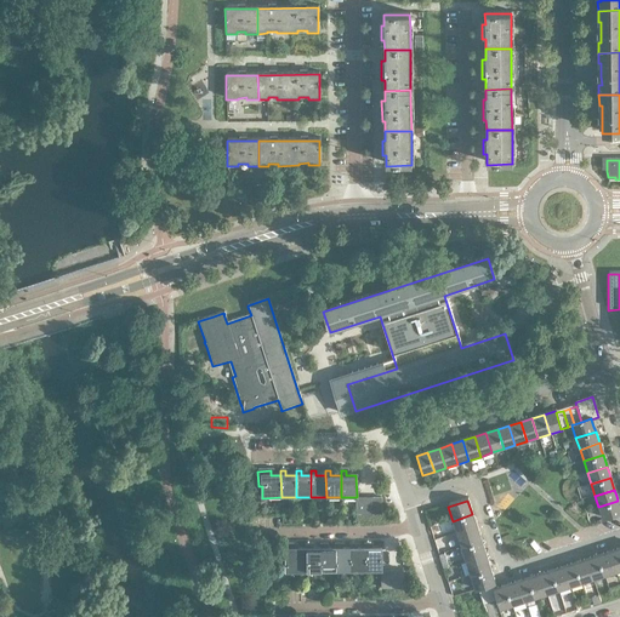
[(619,514),(619,508),(618,501),(598,507),(602,520),(619,514)]
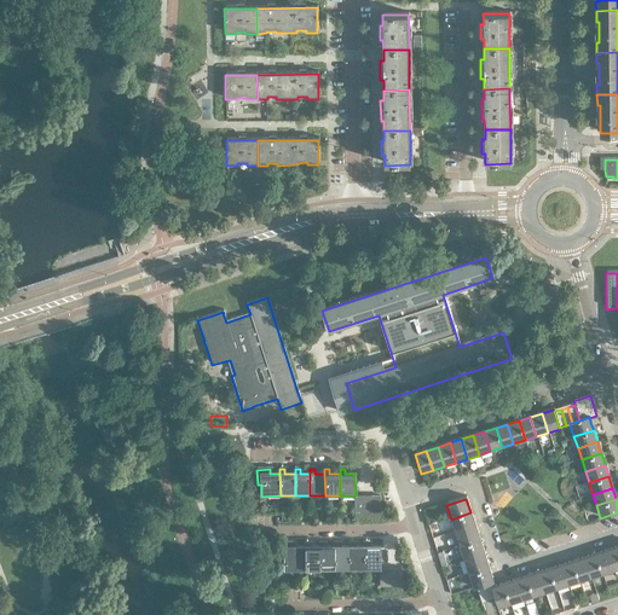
[(474,527),(471,512),(451,520),(455,533),(474,527)]
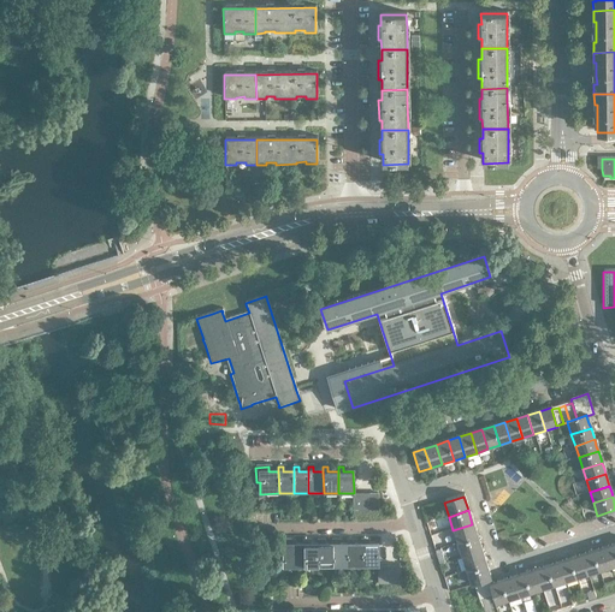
[(477,539),(472,524),(453,530),(457,545),(477,539)]
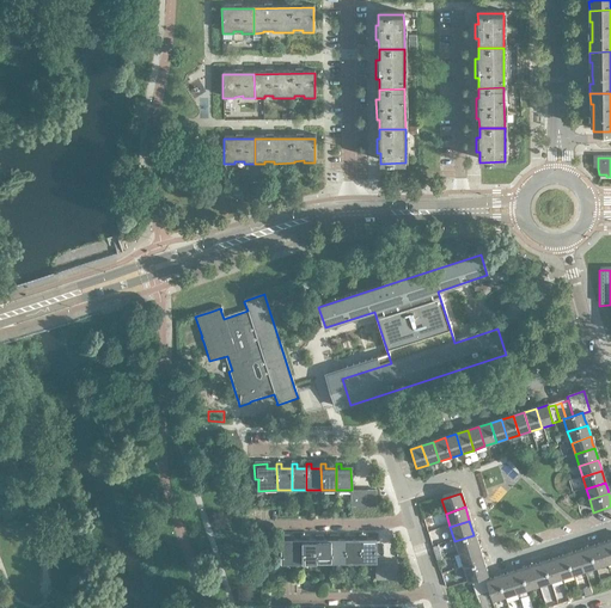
[(478,548),(474,535),(454,541),(459,554),(478,548)]
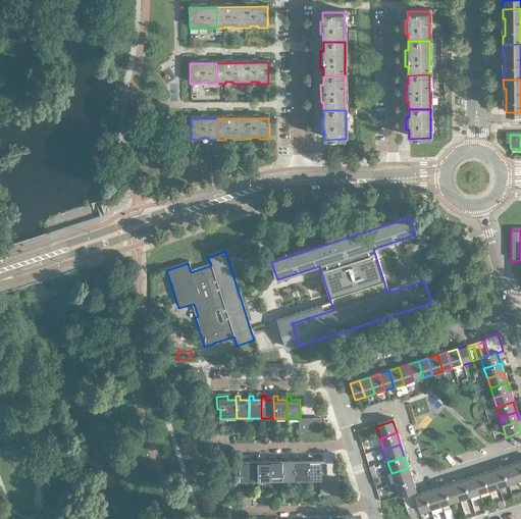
[(320,480),(319,462),(311,462),(311,458),(306,458),(306,462),(307,480),(320,480)]
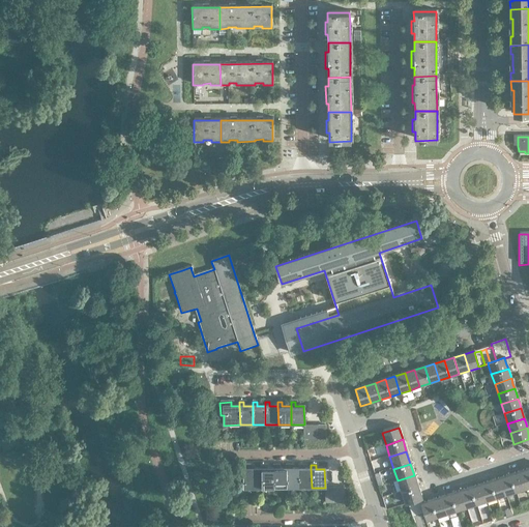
[(260,489),(260,470),(252,470),(252,466),(243,466),(244,489),(260,489)]
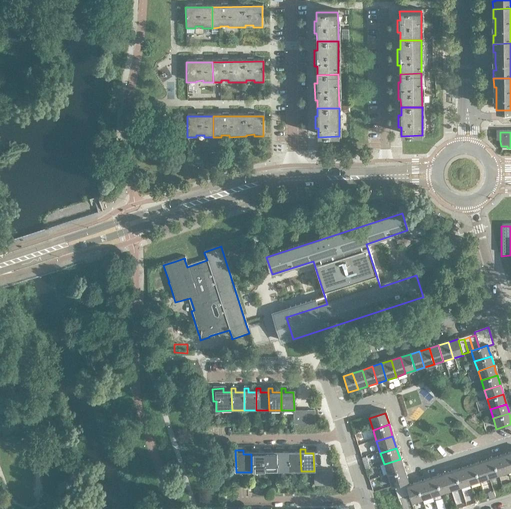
[(264,472),(264,454),(255,454),(255,450),(251,450),(251,454),(251,472),(264,472)]
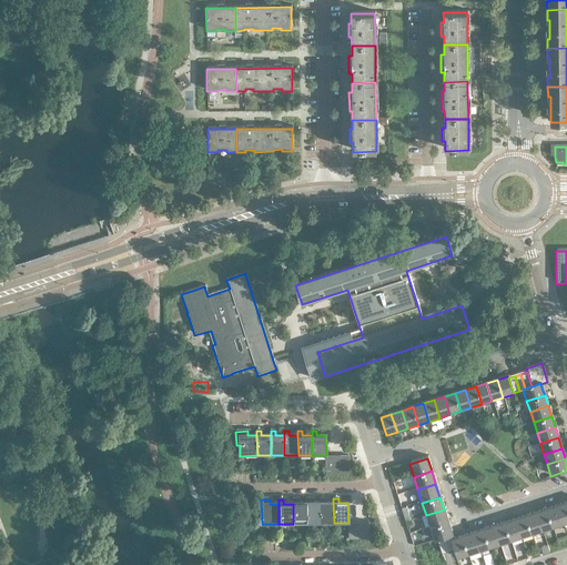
[(306,524),(306,504),(297,504),(297,500),(292,500),(293,504),(293,524),(306,524)]
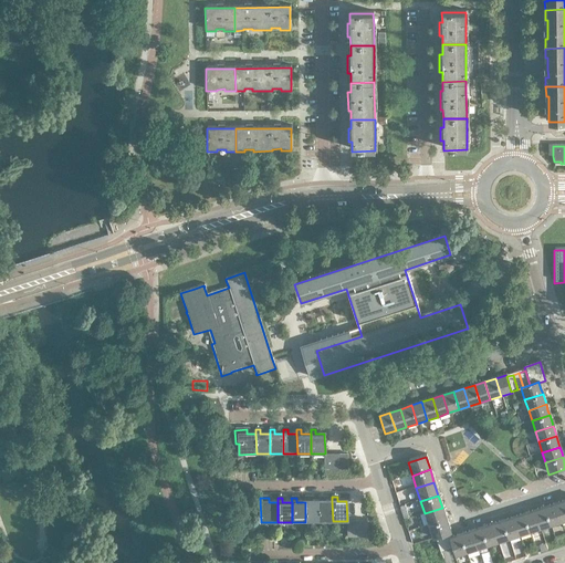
[(318,522),(318,502),(310,502),(310,498),(305,498),(305,502),(305,522),(318,522)]
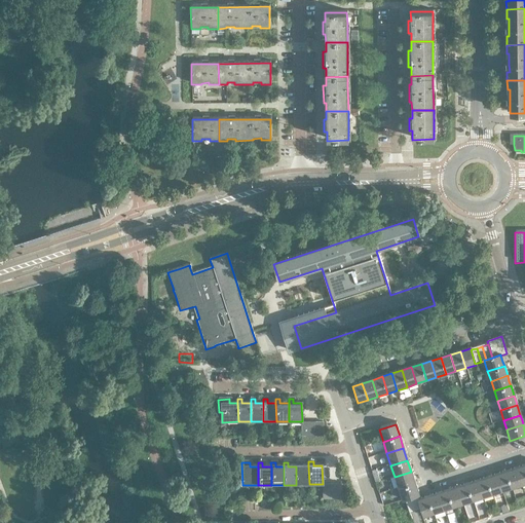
[(309,484),(308,465),(300,467),(300,462),(296,462),(296,467),(296,485),(309,484)]
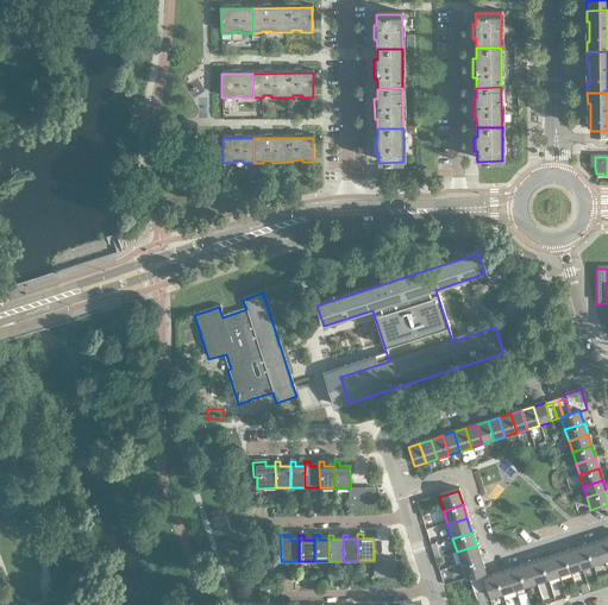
[(607,560),(607,539),(597,543),(603,562),(607,560)]
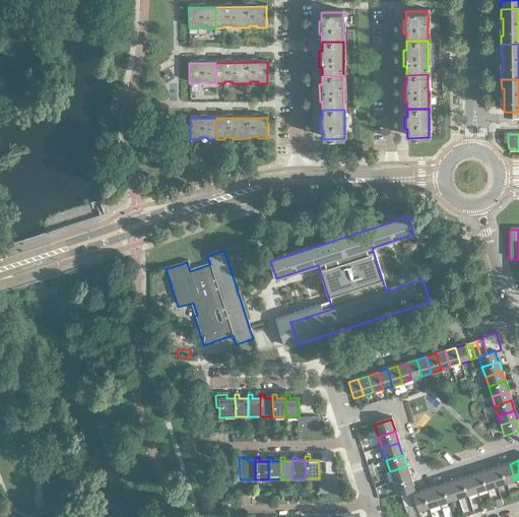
[(515,480),(510,464),(500,467),(506,483),(515,480)]
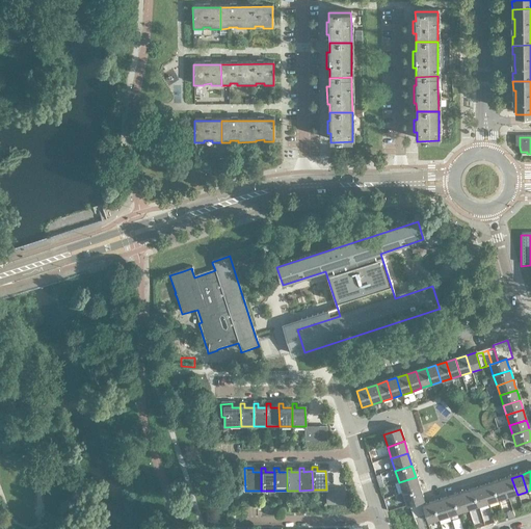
[(420,490),(416,477),(399,482),(402,495),(420,490)]
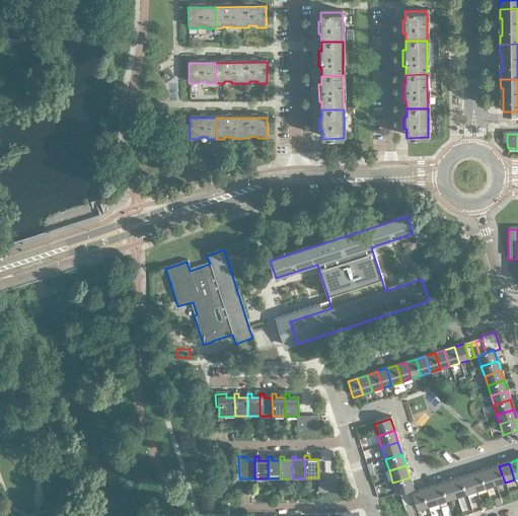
[(505,483),(499,466),(490,469),(495,486),(505,483)]
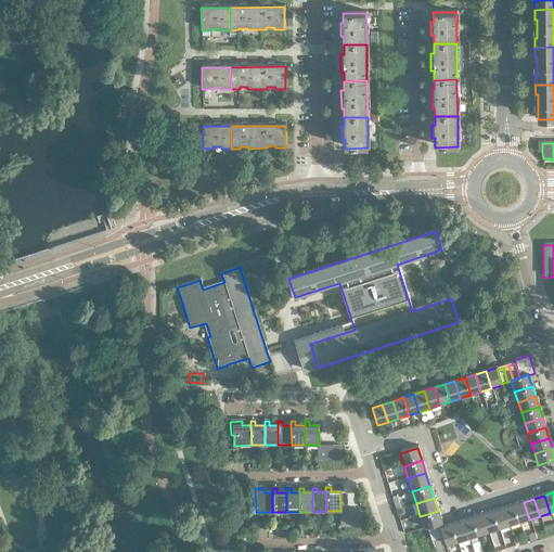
[(529,520),(524,502),(513,505),(519,523),(529,520)]
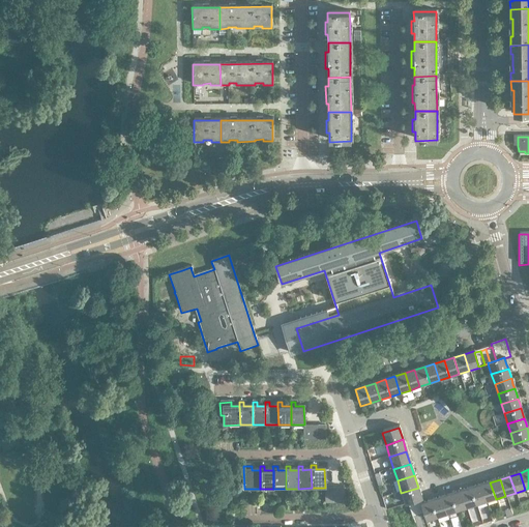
[(496,499),(490,482),(480,486),(486,502),(496,499)]
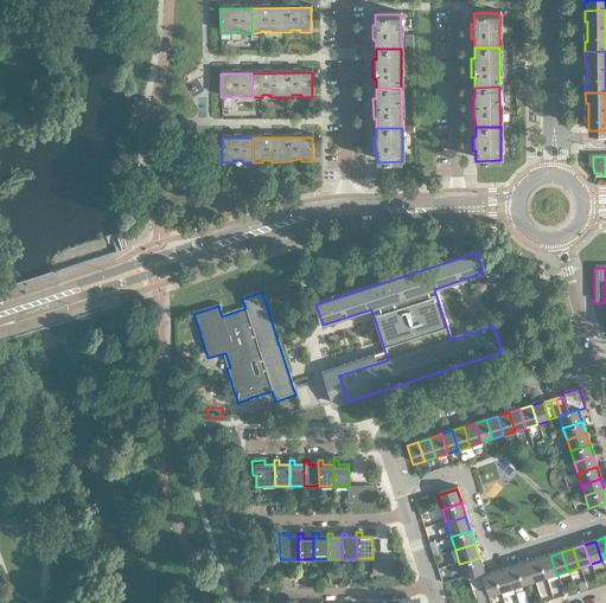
[(556,575),(550,556),(538,559),(544,578),(556,575)]
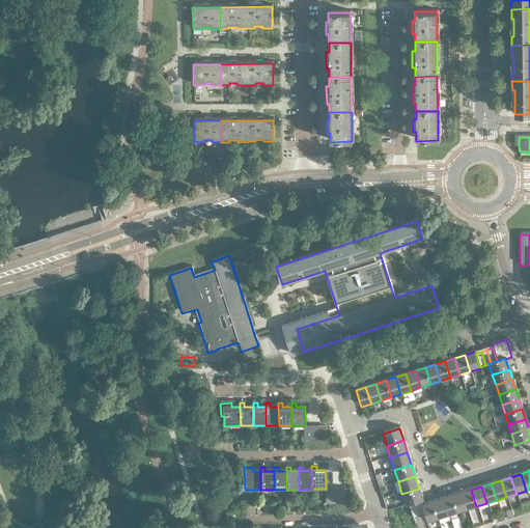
[(422,501),(419,489),(401,494),(406,506),(409,505),(414,504),(420,502),(422,501)]
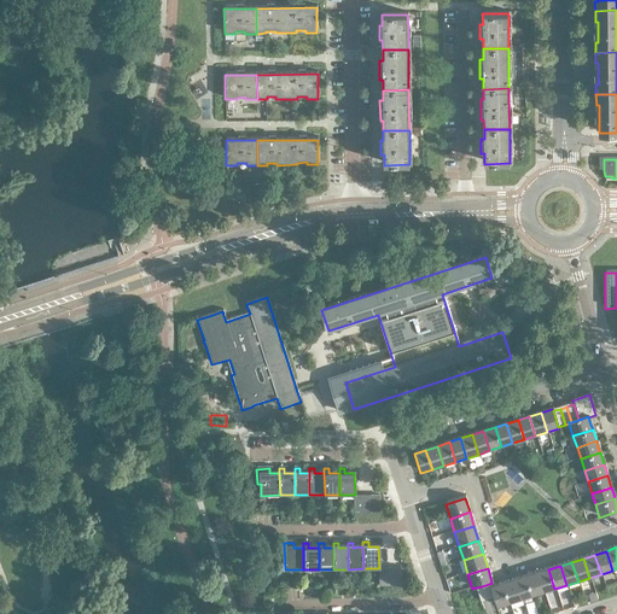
[(554,589),(548,569),(537,573),(543,592),(554,589)]
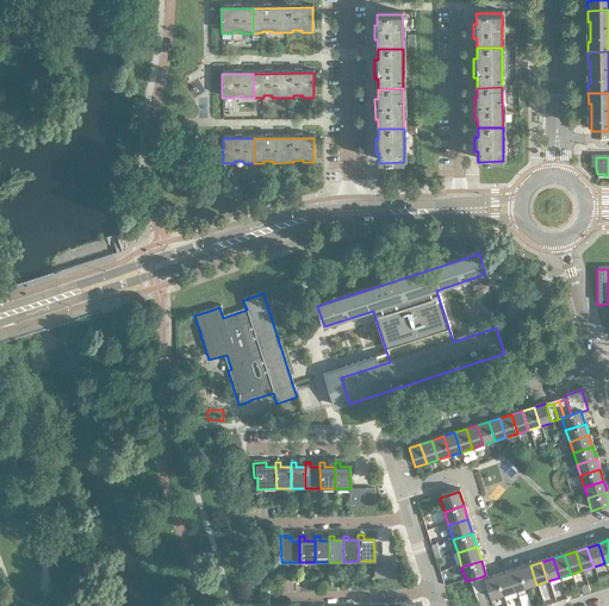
[(536,585),(530,566),(519,569),(524,588),(536,585)]
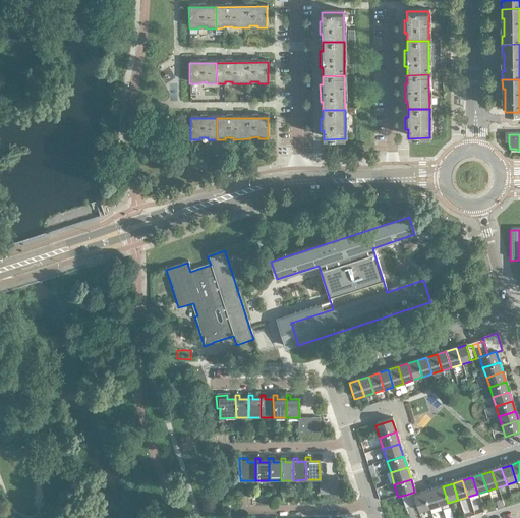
[(448,503),(443,486),(434,490),(439,506),(448,503)]
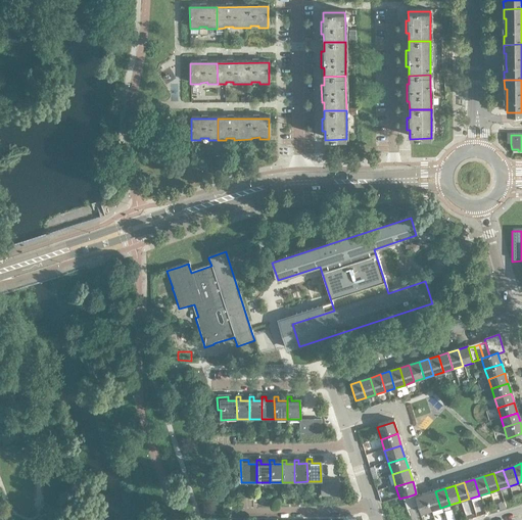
[(440,508),(435,491),(425,494),(430,511),(440,508)]
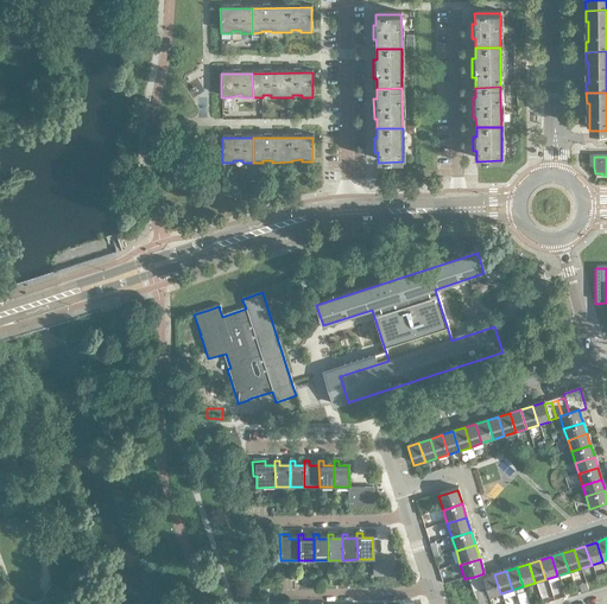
[(486,589),(482,579),(484,578),(481,574),(474,577),(479,591),(486,589)]
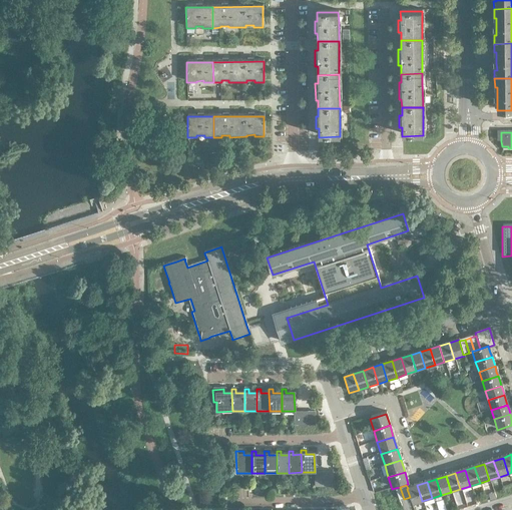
[(417,485),(408,488),(407,489),(410,497),(412,505),(422,501),(417,485)]
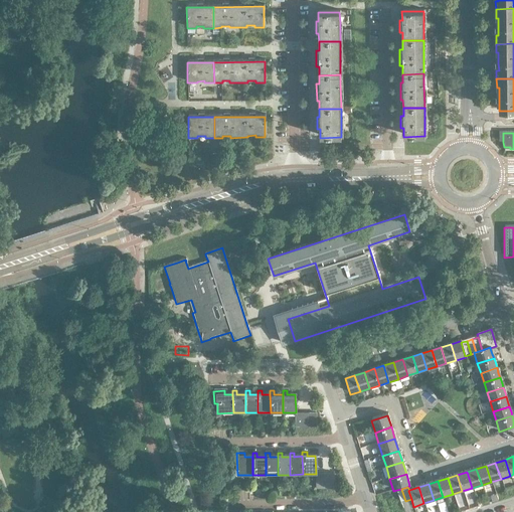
[(405,501),(401,489),(396,490),(400,503),(405,501)]
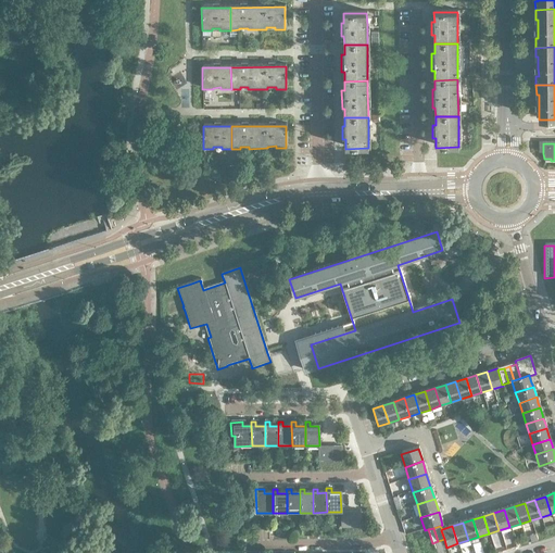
[(483,552),(481,543),(474,544),(475,552),(483,552)]
